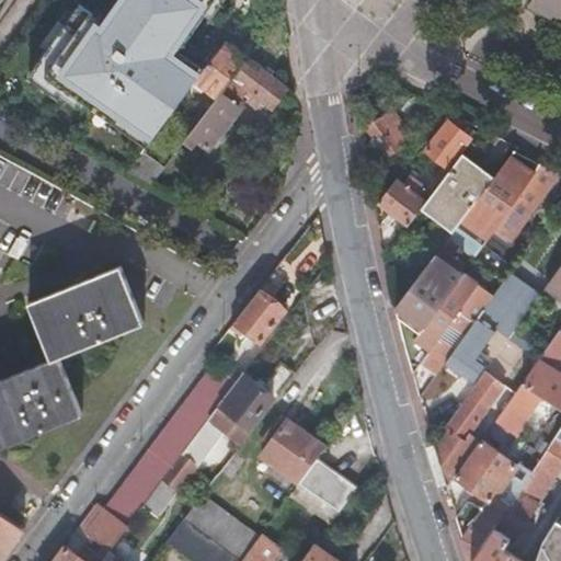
[(91,0),(12,116),(228,237),(288,163),(262,0),(91,0)]
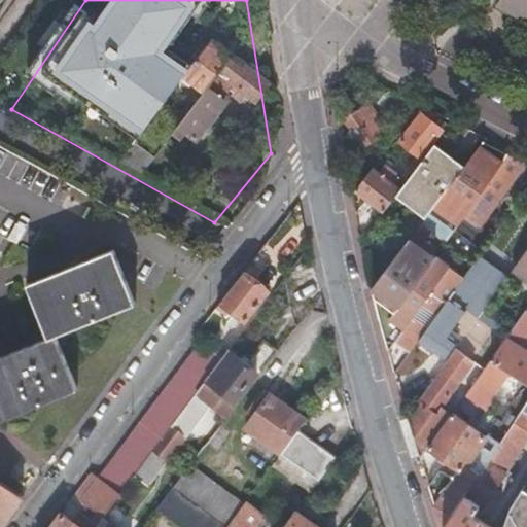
[(520,22),(522,18),(498,5),(500,0),(495,0),(493,8),(520,22)]
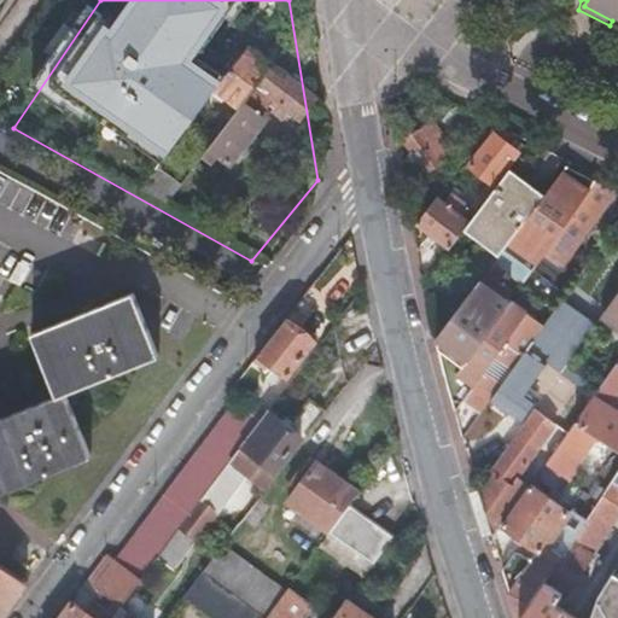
[(617,0),(587,0),(584,6),(612,21),(617,24),(617,0)]
